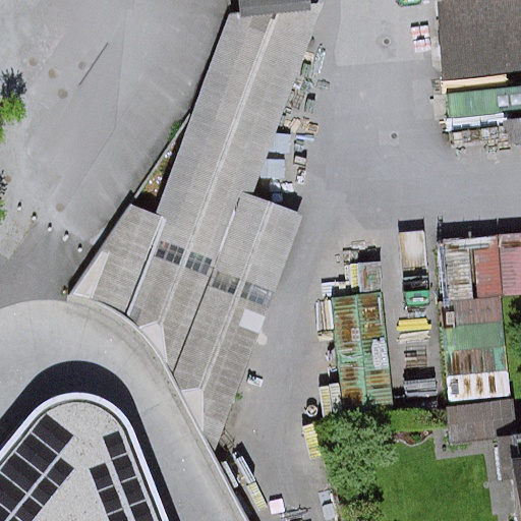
[(155,215),(131,207),(69,296),(92,302),(112,311),(128,323),(145,338),(162,363),(215,456),(304,216),(251,196),(324,3),(313,4),(313,0),(241,0),(242,14),(229,16),(155,215)]
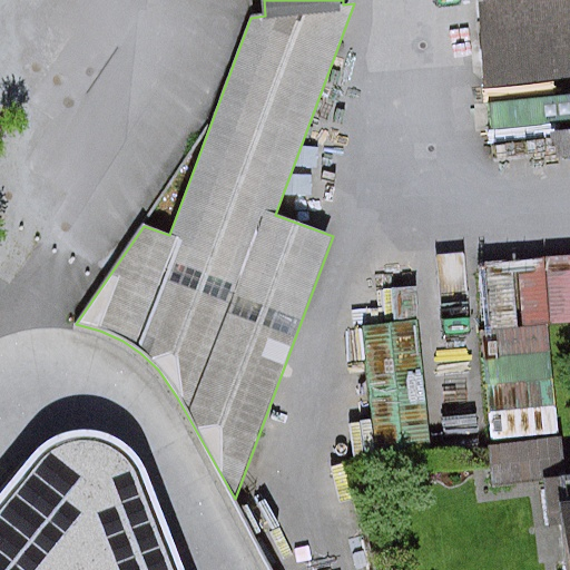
[(569,0),(478,0),(488,88),(569,78),(569,0)]
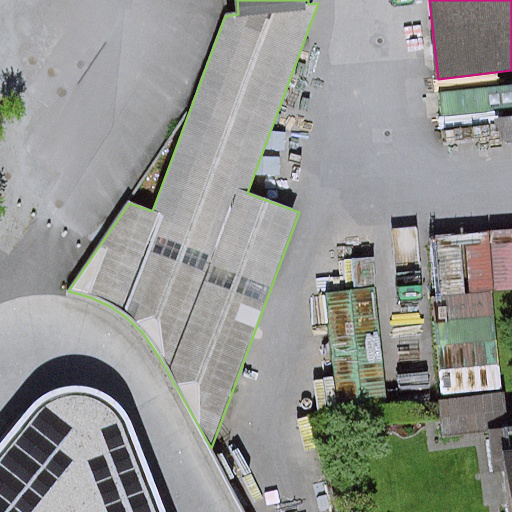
[(511,110),(511,86),(440,94),(442,119),(511,110)]
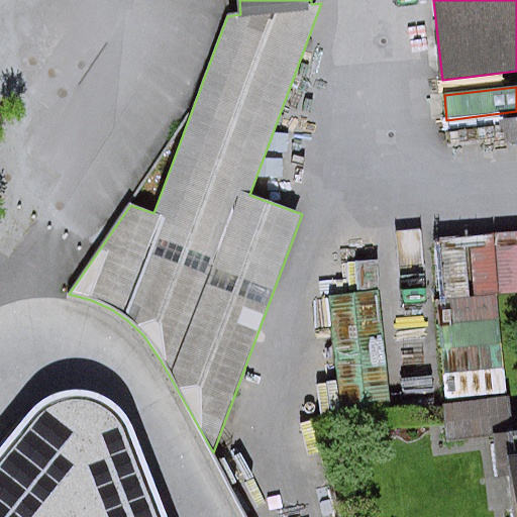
[(516,117),(502,119),(504,143),(516,141),(516,117)]
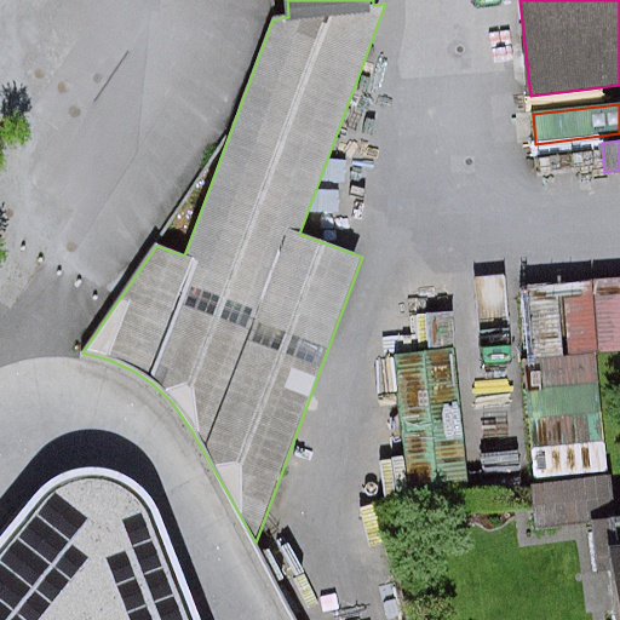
[(452,276),(413,279),(419,355),(395,357),(407,497),(469,492),(461,396),(452,276)]
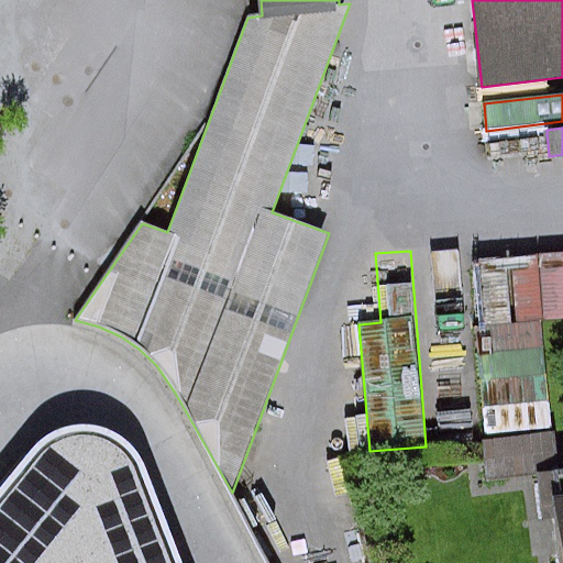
[(562,254),(478,263),(485,328),(476,329),(486,435),(552,429),(541,322),(562,320),(562,254)]
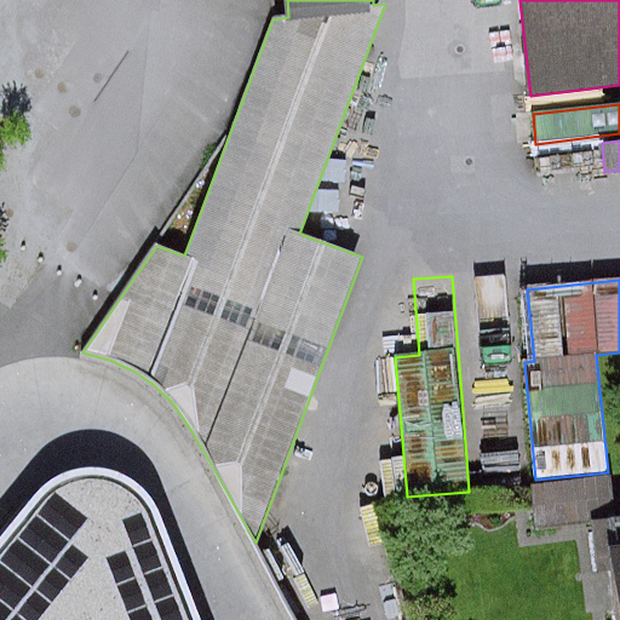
[(0,619),(194,619),(154,510),(141,494),(122,482),(102,476),(80,476),(58,483),(41,495),(0,547),(0,619)]
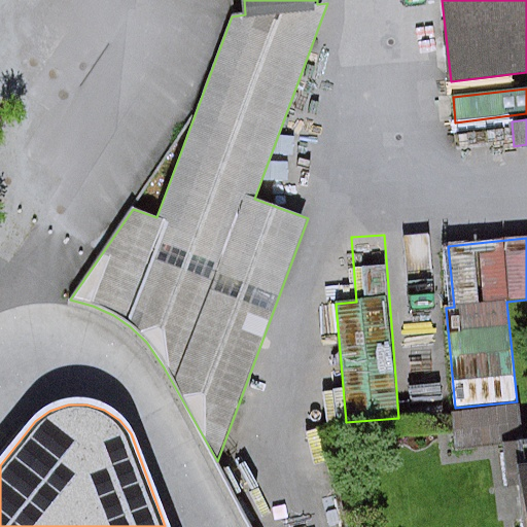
[(520,406),(450,414),(454,450),(504,445),(510,488),(523,486),(526,525),(526,440),(524,441),(520,406)]
